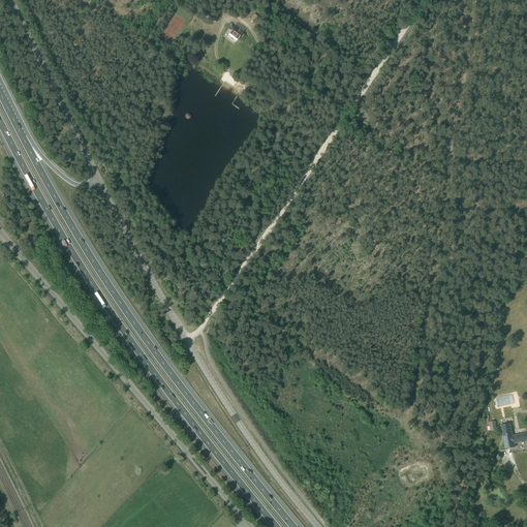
[(252,18),(255,21),(260,16),(257,12),(252,18)]
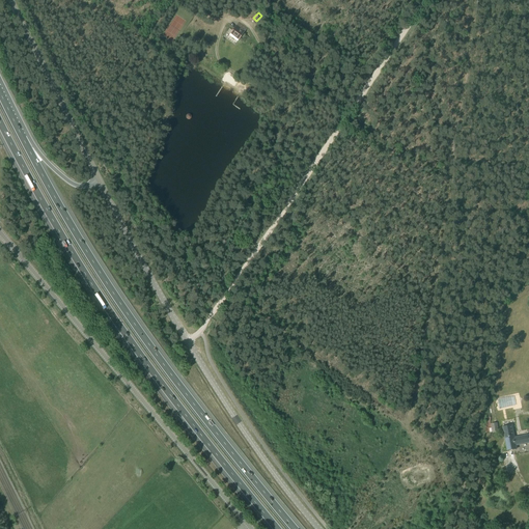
[(233,29),(232,31),(232,32),(240,37),(241,38),(241,37),(243,35),(249,27),(241,20),(233,29)]
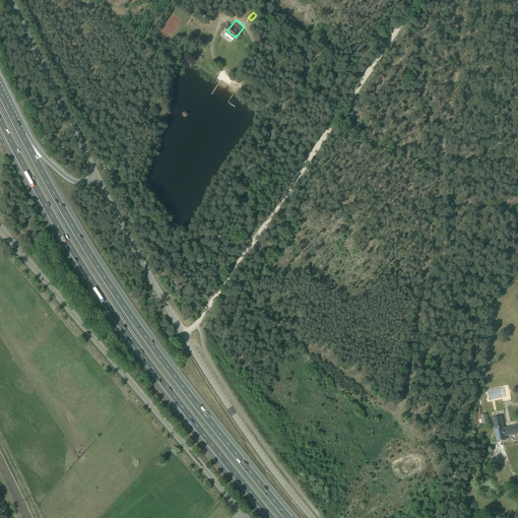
[(322,47),(315,57),(318,60),(325,49),(322,47)]
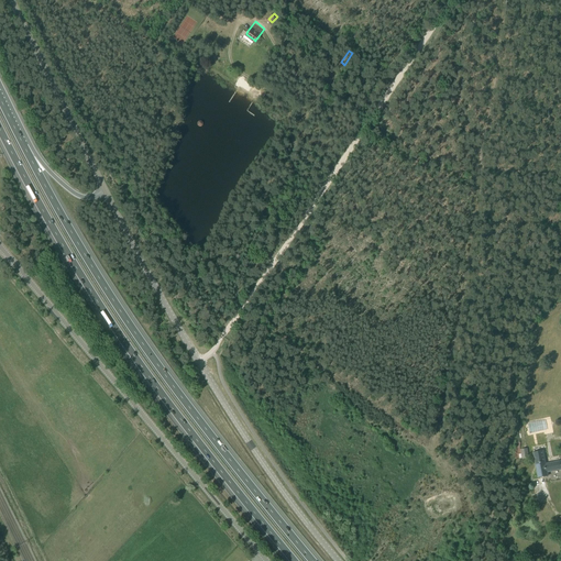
[(530,420),(531,430),(549,428),(548,418),(530,420)]
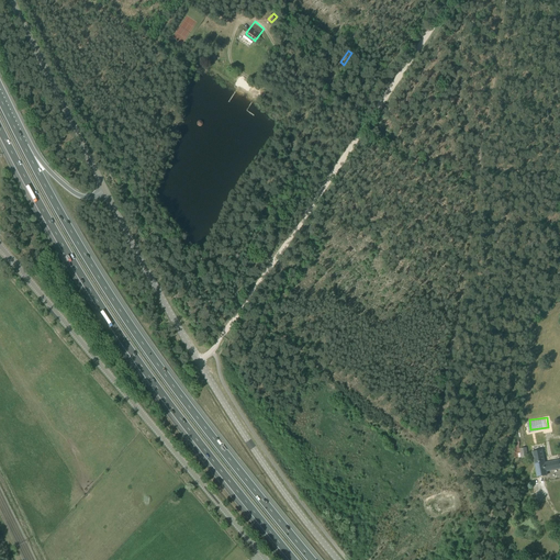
[(545,447),(534,449),(540,476),(549,473),(548,469),(559,466),(559,457),(547,460),(545,447)]
